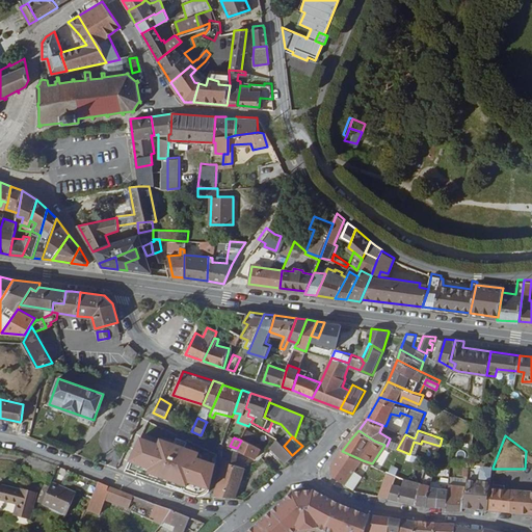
[(242,437),(241,441),(237,448),(256,457),(261,447),(242,437)]
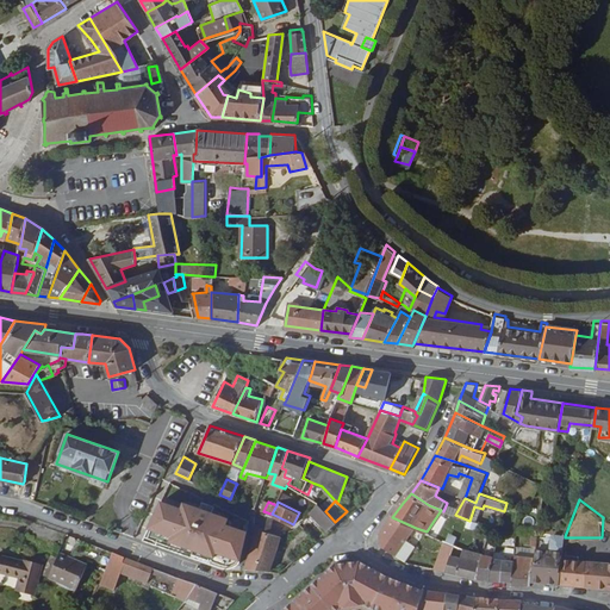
[(325,511),(317,502),(310,510),(309,512),(325,531),(335,522),(325,511)]
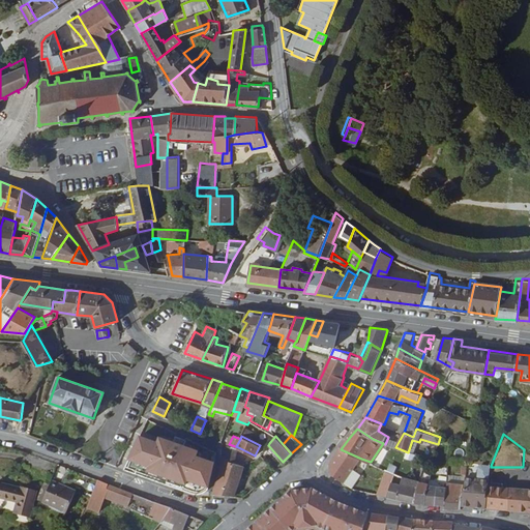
[(225,443),(223,458),(230,461),(235,446),(229,444),(225,443)]
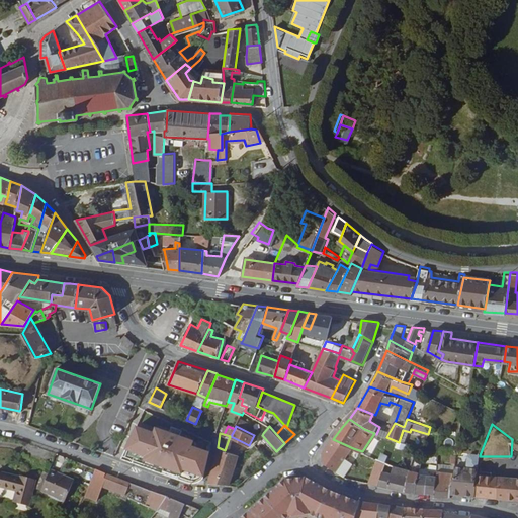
[(335,470),(344,458),(353,448),(333,439),(322,452),(323,463),(335,470)]
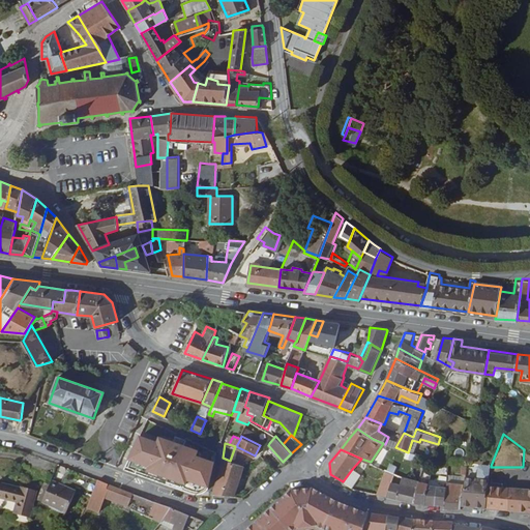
[(245,466),(230,461),(223,458),(221,471),(213,494),(234,496),(245,466)]
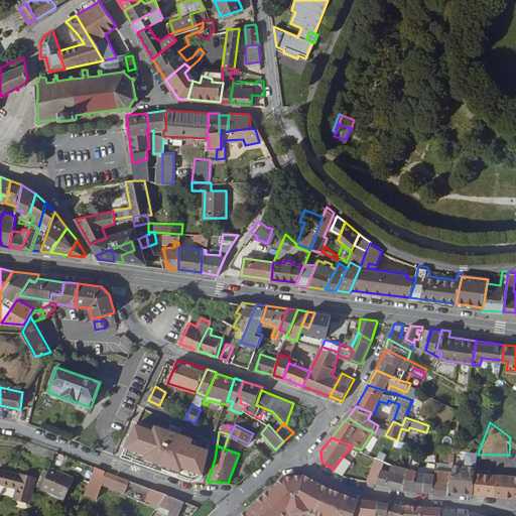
[(477,470),(478,455),(478,454),(468,450),(466,471),(462,471),(462,474),(453,474),(452,483),(449,483),(448,492),(474,494),(477,470)]
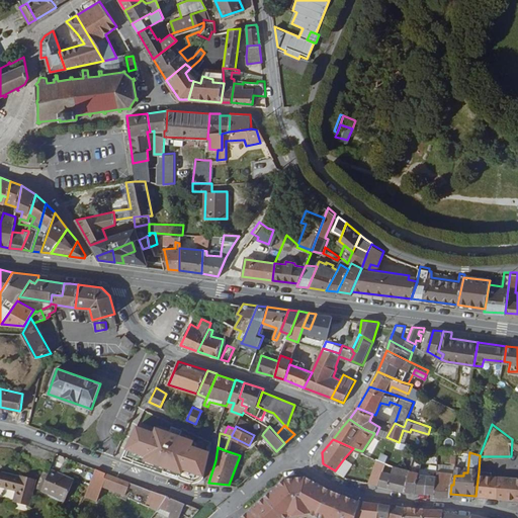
[(344,458),(335,470),(346,478),(354,464),(344,458)]
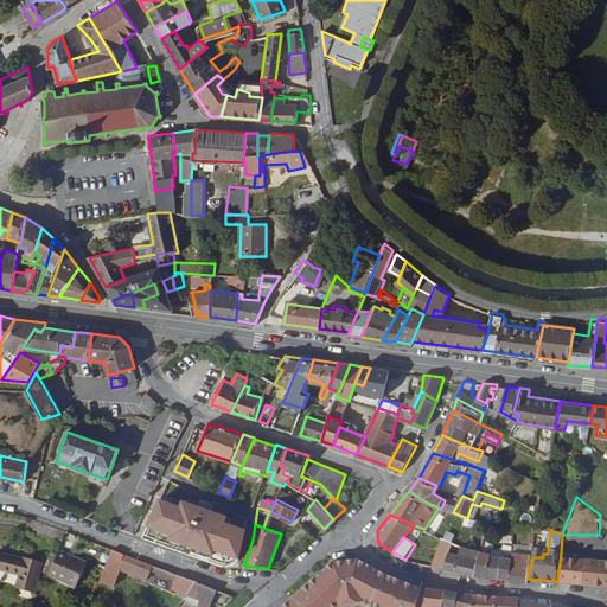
[(481,551),(492,554),(494,543),(484,540),(481,550),(480,550),(481,551)]
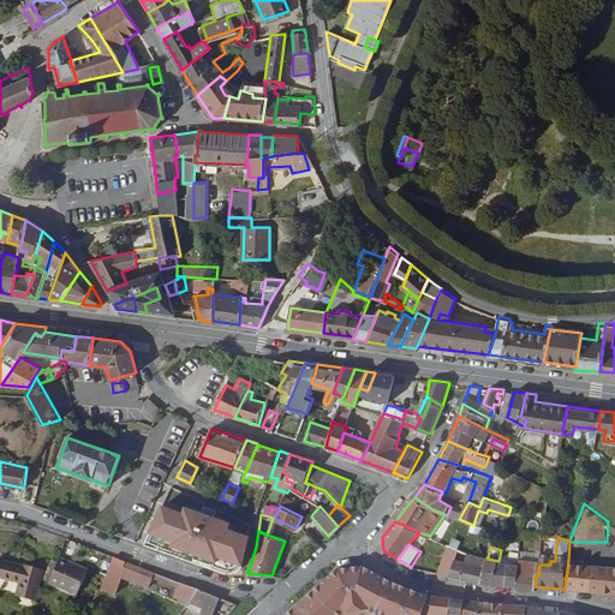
[(477,554),(459,549),(448,575),(463,578),(481,581),(481,583),(482,583),(488,559),(487,557),(488,557),(477,554)]
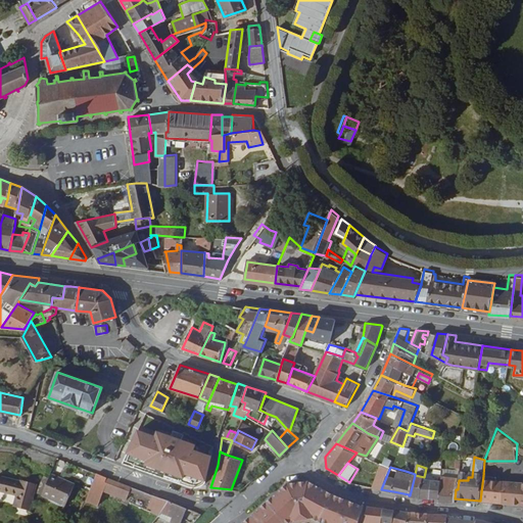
[(127,498),(132,485),(97,472),(85,500),(96,504),(103,489),(127,498)]
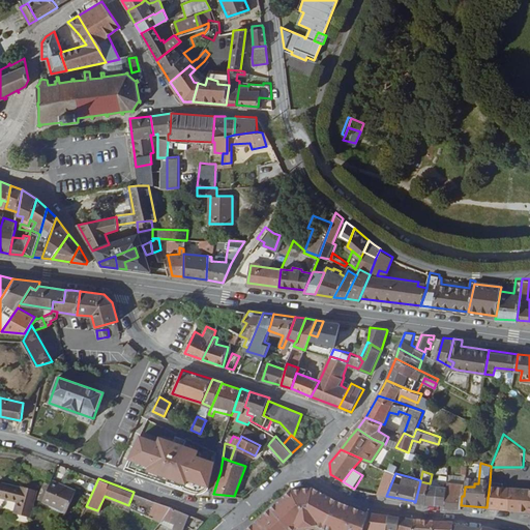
[(75,490),(51,479),(41,500),(66,510),(75,490)]
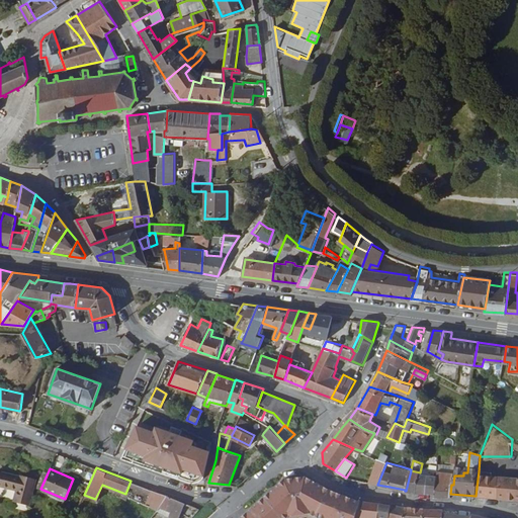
[(415,493),(420,473),(420,472),(411,470),(406,491),(415,493)]
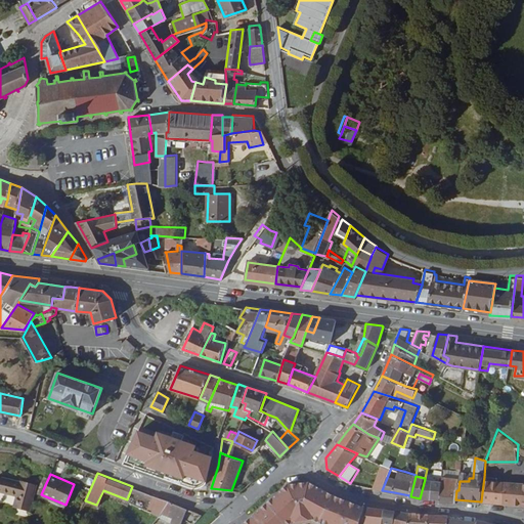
[(459,490),(460,481),(460,478),(444,476),(443,482),(440,500),(439,503),(455,503),(455,499),(456,490),(459,490)]
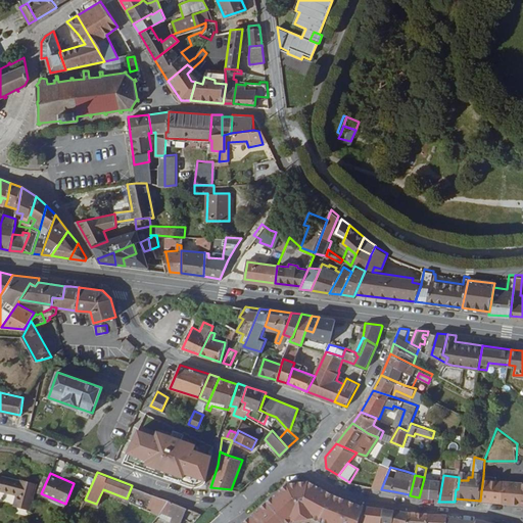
[(480,501),(502,503),(503,503),(504,482),(496,481),(493,481),(493,477),(483,476),(480,501)]
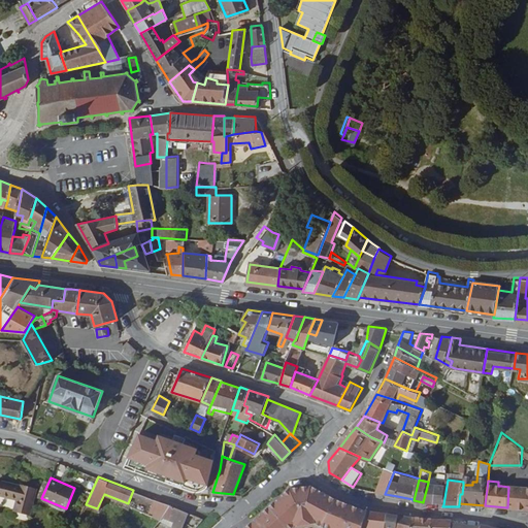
[(0,495),(19,500),(15,512),(30,515),(36,490),(22,486),(22,487),(0,482),(0,495)]
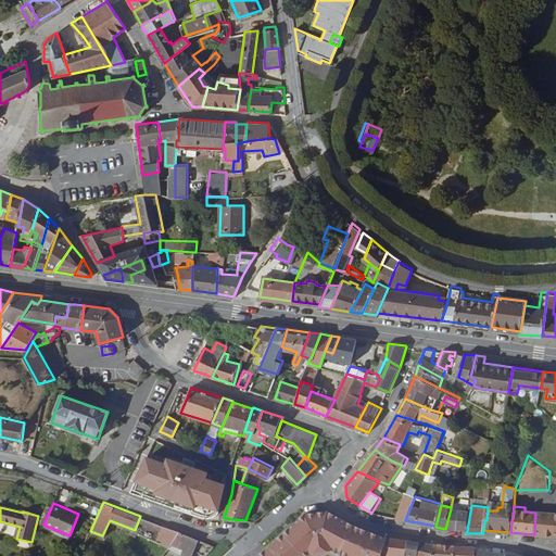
[(445,529),(457,530),(459,510),(451,508),(445,529)]
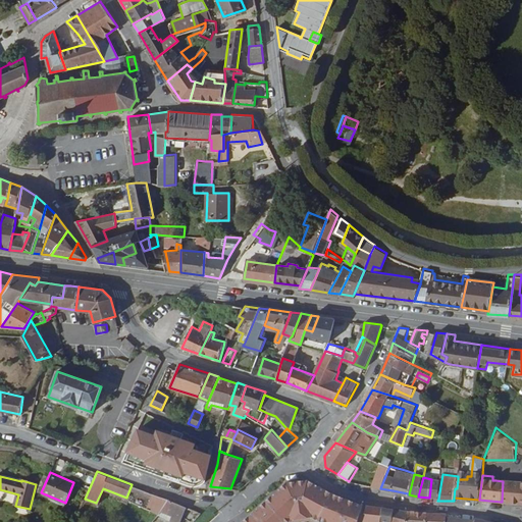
[(286,482),(247,518),(256,521),(359,521),(364,505),(333,492),(317,483),(310,479),(286,482)]
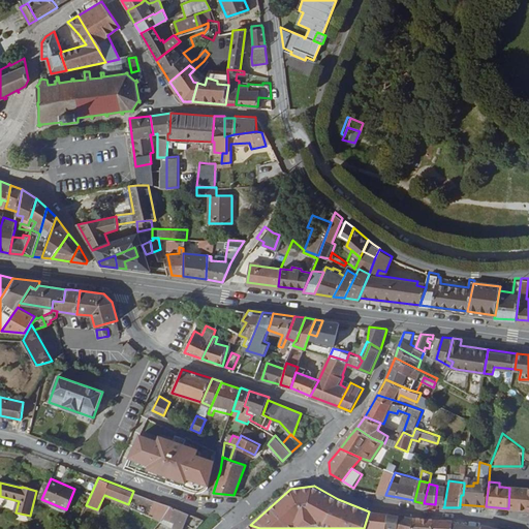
[(447,487),(437,486),(435,504),(444,505),(447,487)]
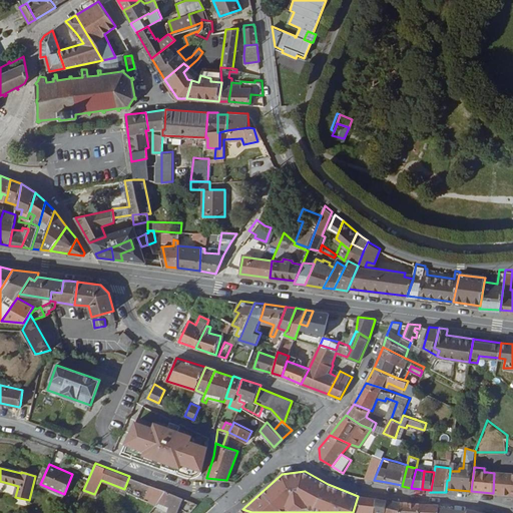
[(493,493),(503,494),(505,474),(494,473),(493,493)]
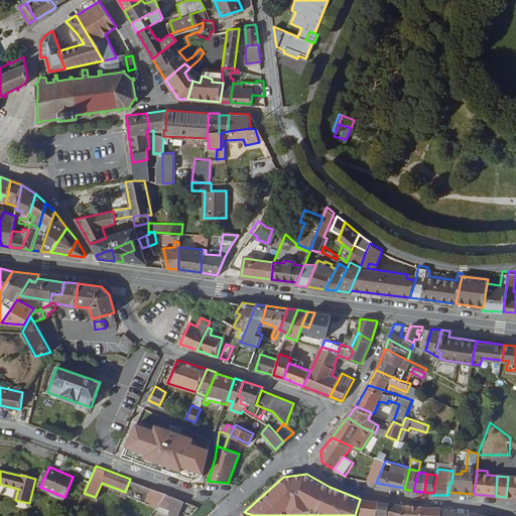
[(515,477),(508,477),(506,497),(515,497),(515,477)]
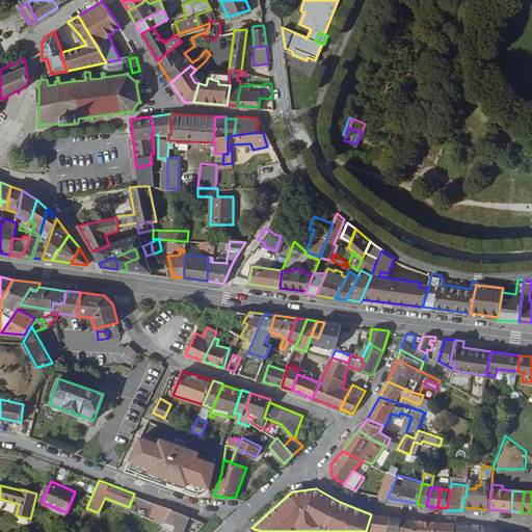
[(159,523),(170,508),(160,504),(152,519),(159,523)]
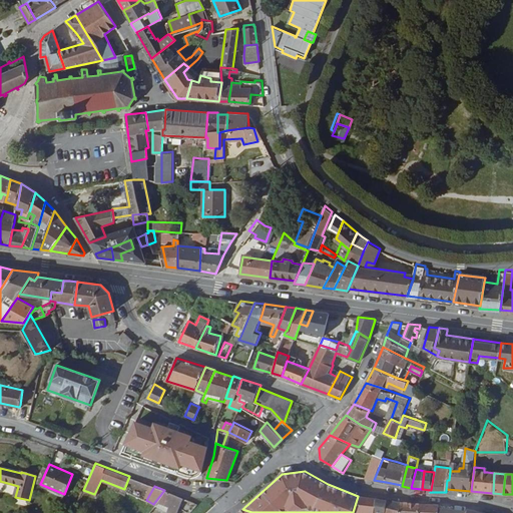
[(167,512),(171,512),(182,497),(164,490),(153,504),(167,512)]
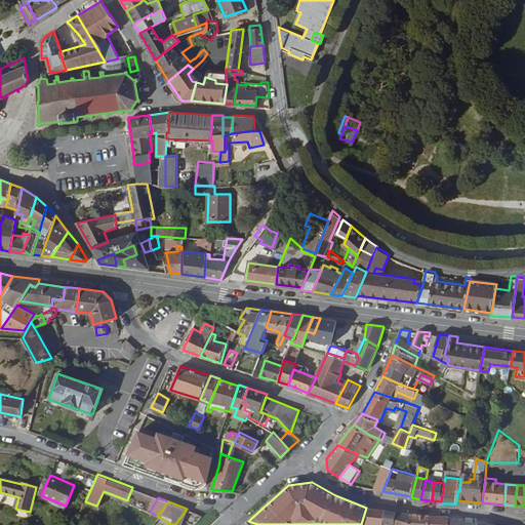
[(381,524),(385,510),(366,508),(361,524),(381,524)]
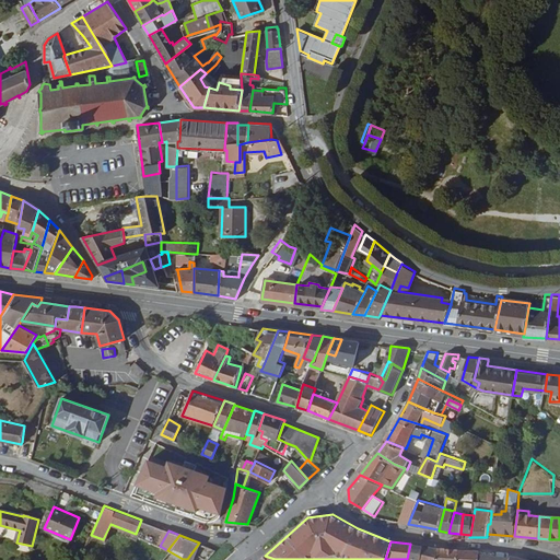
[(407,559),(419,559),(422,546),(410,544),(407,559)]
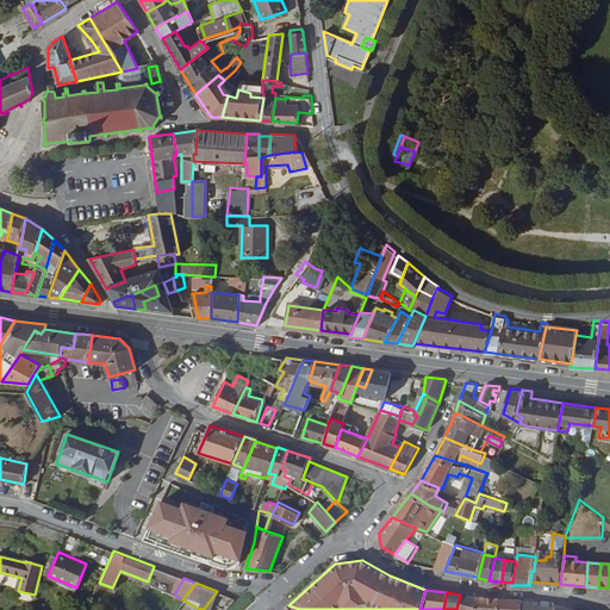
[(474,609),(475,596),(460,593),(460,595),(456,609),(474,609)]
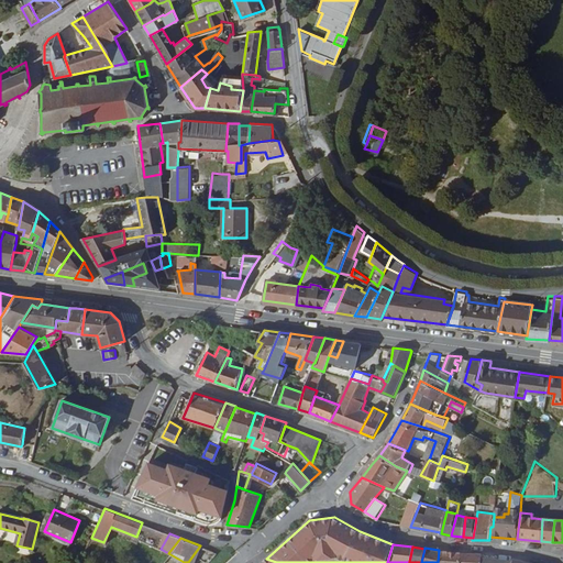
[(459,562),(461,552),(439,550),(438,562),(459,562)]
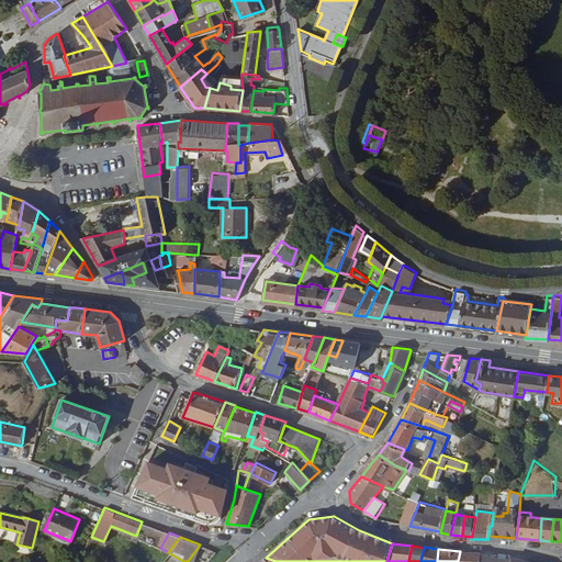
[(458,561),(480,561),(481,557),(481,555),(482,552),(460,551),(458,561)]
